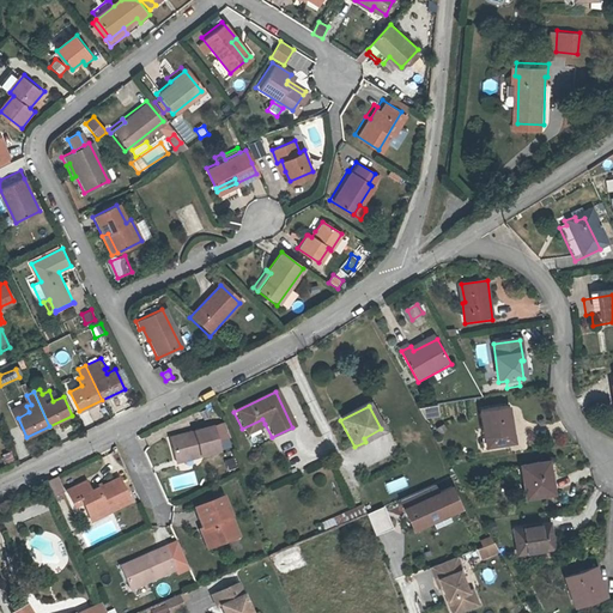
[(438,406),(422,407),(422,419),(439,418),(438,406)]
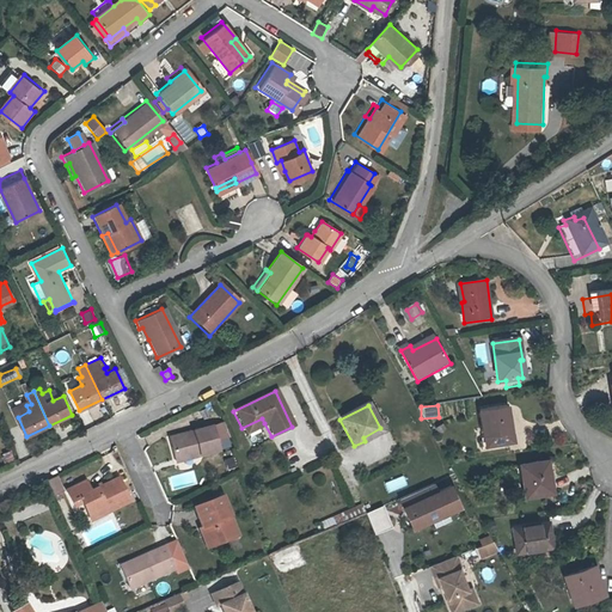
[(509,407),(482,410),(487,448),(516,444),(514,434),(510,434),(508,418),(510,418),(509,407)]
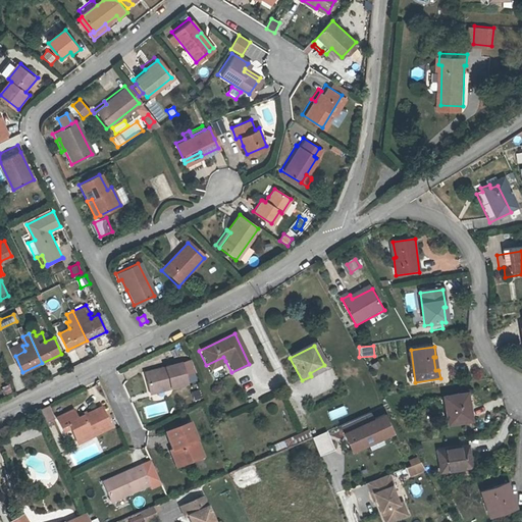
[(223,357),(206,365),(208,370),(225,361),(223,357)]
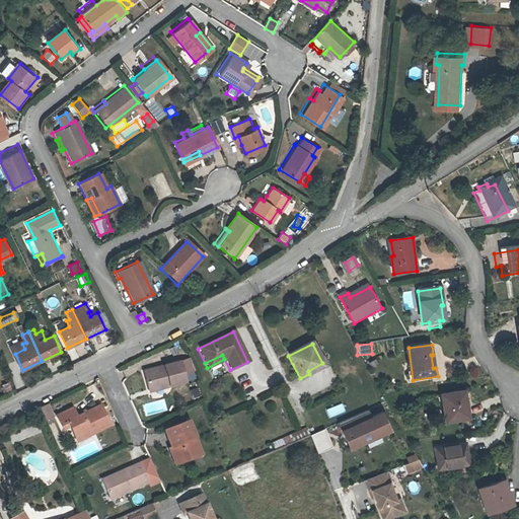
[(179,374),(191,371),(187,359),(176,362),(179,374)]
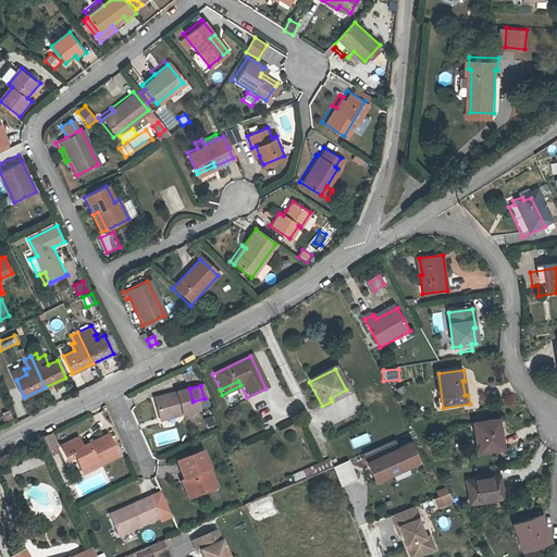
[(193,401),(189,388),(151,398),(156,418),(177,412),(178,416),(196,411),(193,401)]
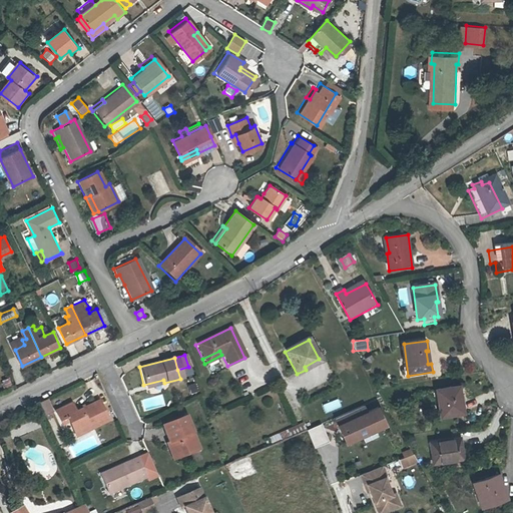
[(461,388),(439,391),(442,418),(462,415),(460,397),(462,397),(461,388)]
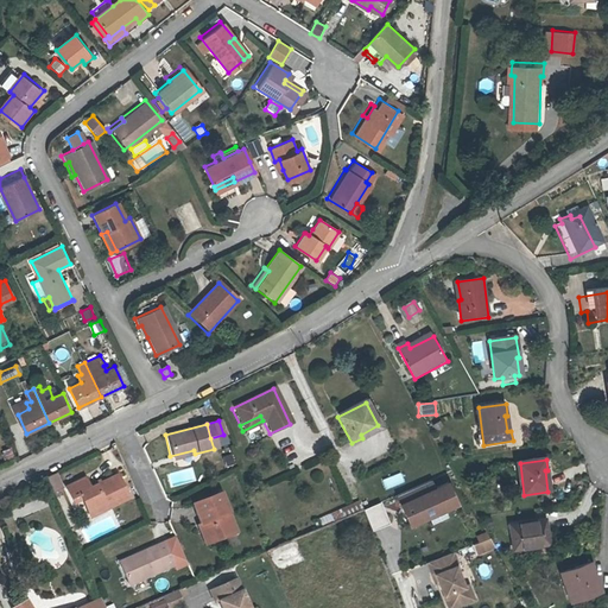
[(55,473),(46,477),(51,489),(61,485),(55,473)]
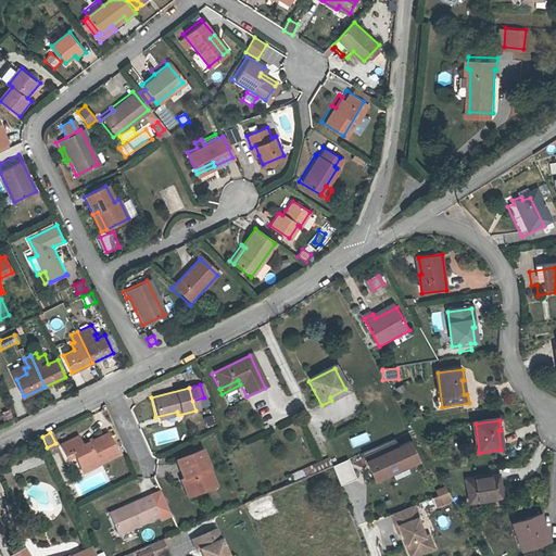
[(65,456),(73,452),(81,470),(97,463),(99,466),(118,456),(109,436),(83,447),(78,438),(61,445),(65,456)]
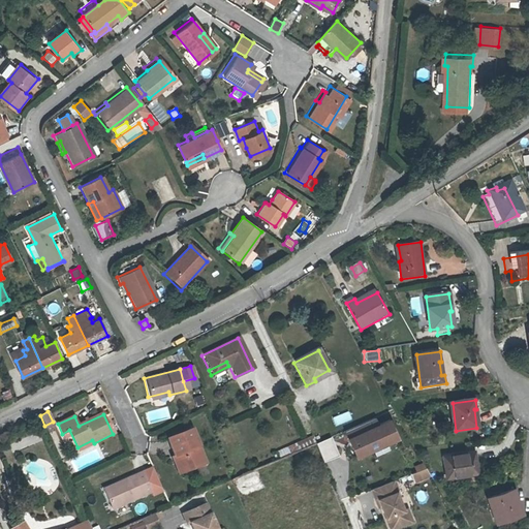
[(373,424),(343,436),(347,444),(355,441),(360,450),(361,452),(363,455),(365,456),(367,456),(370,455),(396,444),(389,427),(376,432),(373,424)]
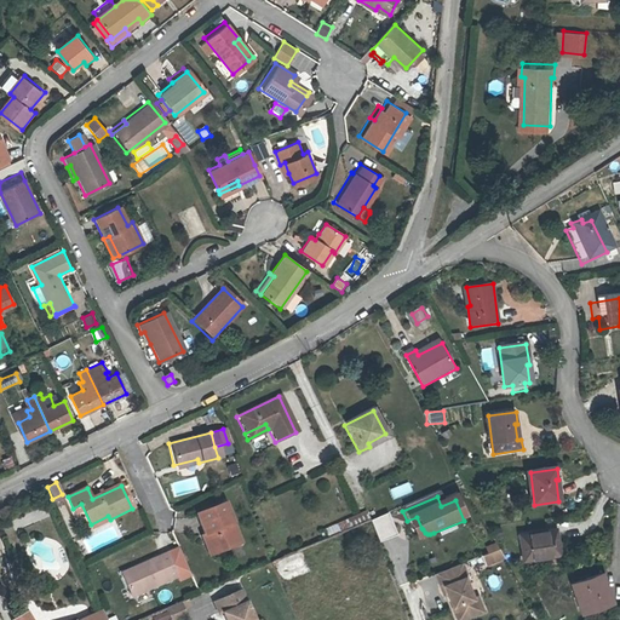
[(208,533),(216,554),(241,544),(227,503),(196,514),(205,534),(208,533)]
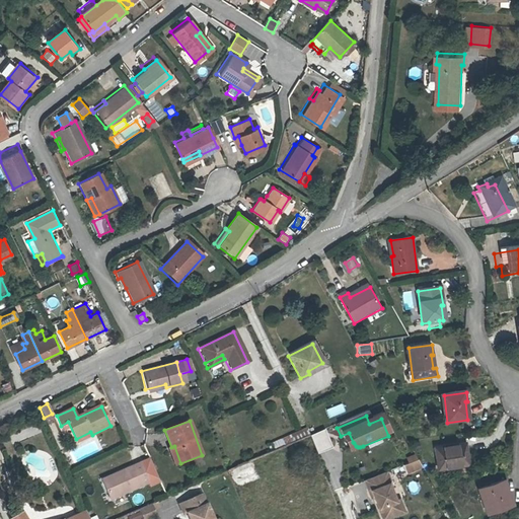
[(310,435),(318,454),(332,448),(325,429),(310,435)]
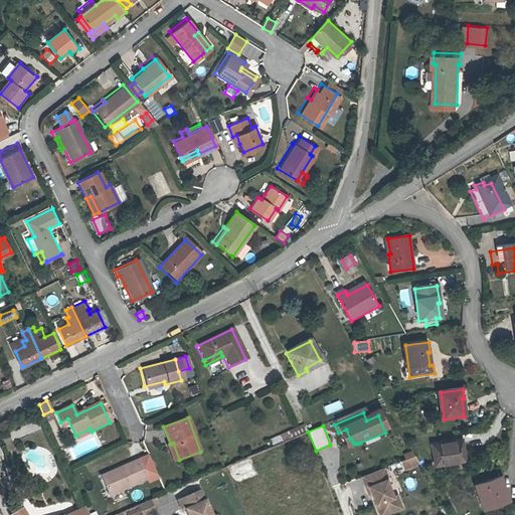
[(350,439),(346,430),(338,433),(345,450),(360,443),(357,444),(355,444),(353,443),(351,440),(350,439)]
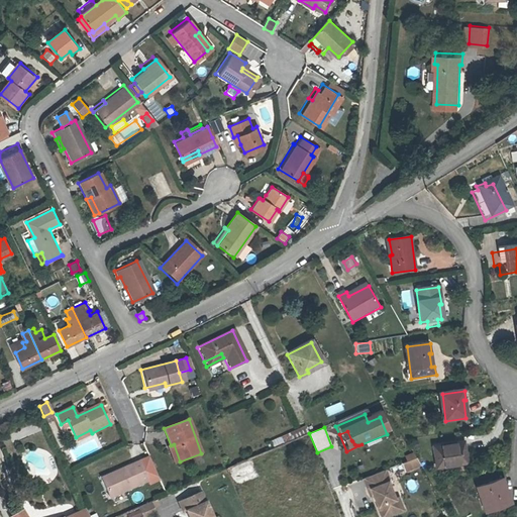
[(463,443),(432,447),(436,470),(467,463),(463,443)]
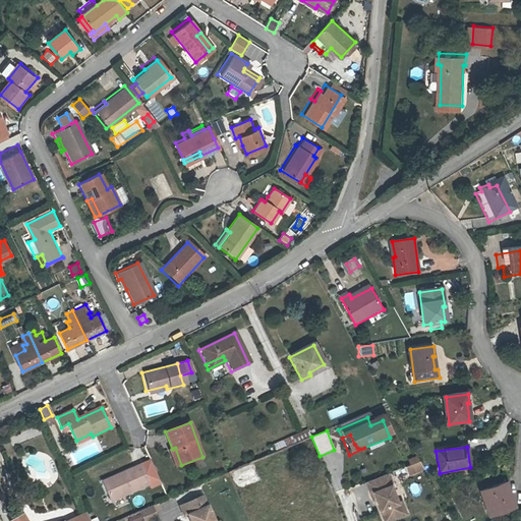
[(175,467),(181,465),(175,448),(172,449),(169,450),(175,467)]
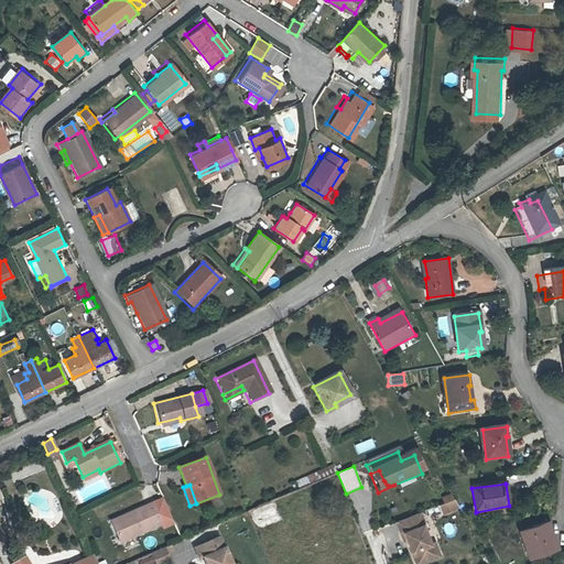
[(68,495),(78,506),(85,499),(75,489),(68,495)]
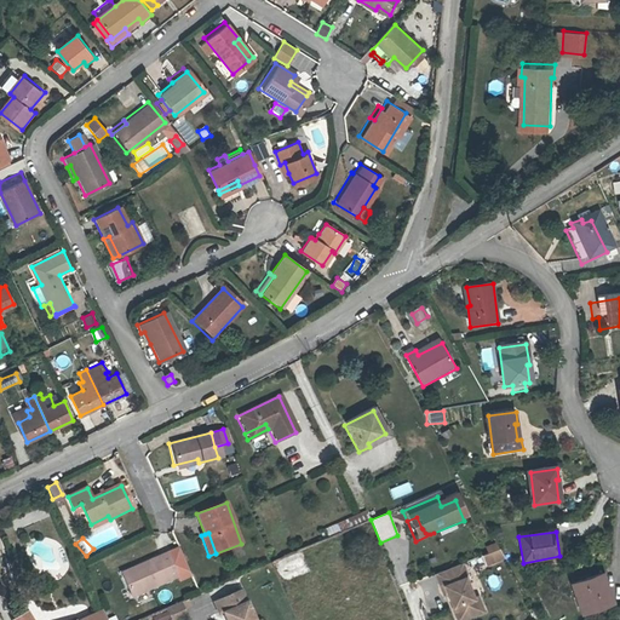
[(498,552),(488,556),(493,566),(504,561),(498,552)]
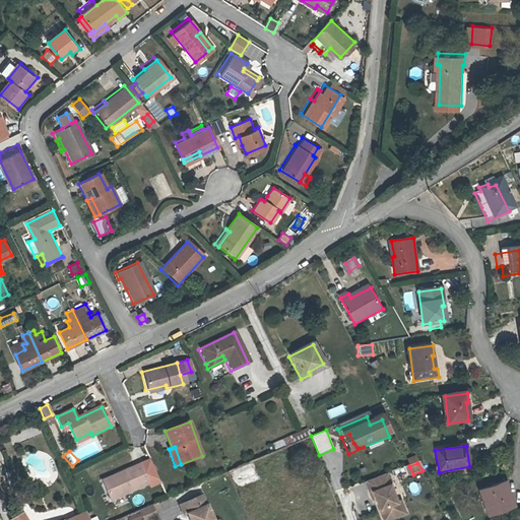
[(120,478),(104,485),(111,502),(148,484),(140,464),(118,474),(120,478)]
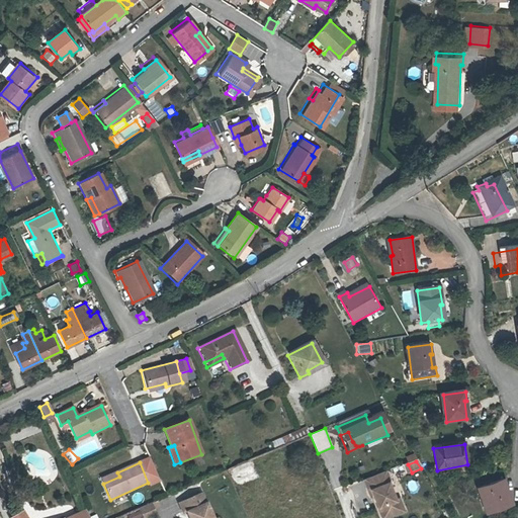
[(408,464),(402,466),(405,476),(412,472),(408,464)]
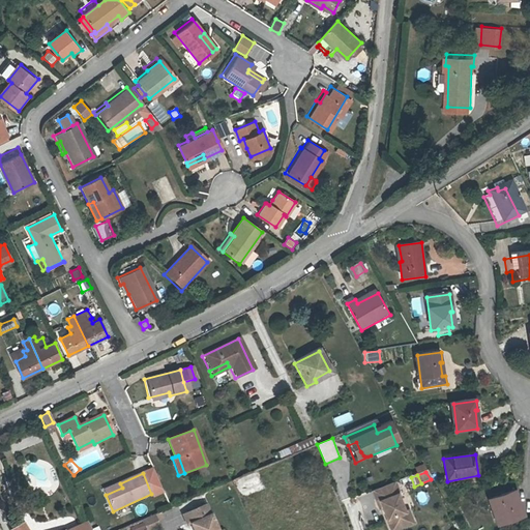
[(104,491),(106,495),(122,488),(120,483),(104,491)]
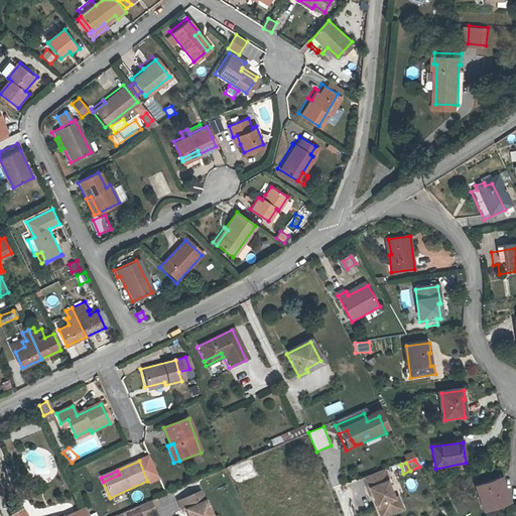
[(396,499),(393,500),(382,473),(362,480),(366,491),(369,490),(376,507),(381,505),(385,515),(388,515),(401,511),(396,499)]
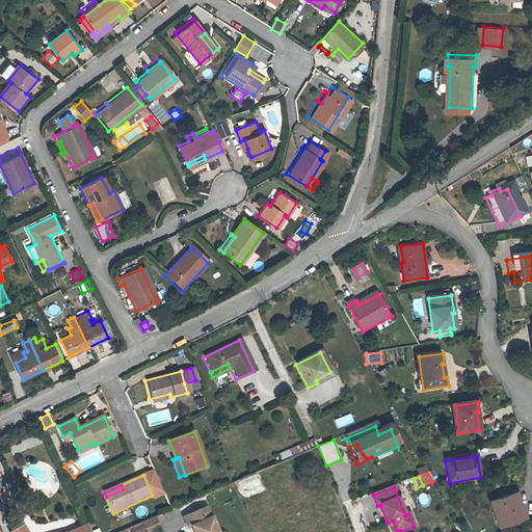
[(516,493),(490,501),(498,524),(525,514),(516,493)]
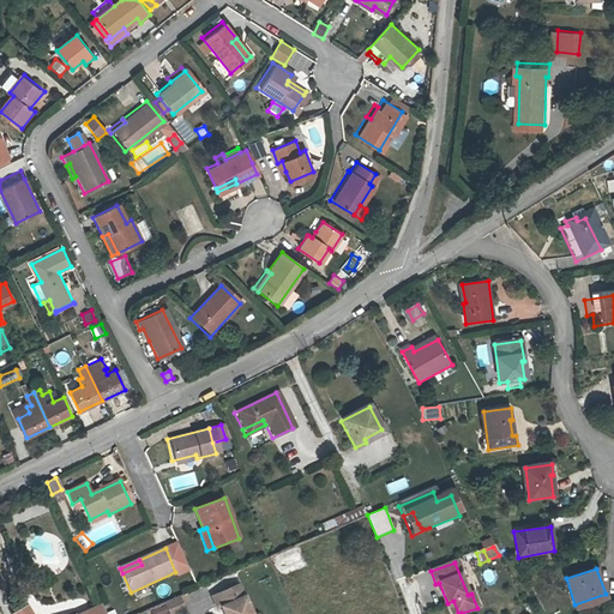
[(247,613),(238,589),(215,599),(221,613),(247,613)]
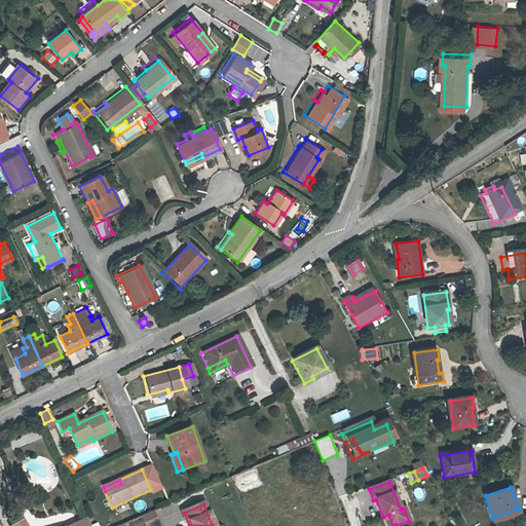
[(155,518),(153,512),(147,515),(141,518),(144,525),(145,525),(157,521),(155,518)]
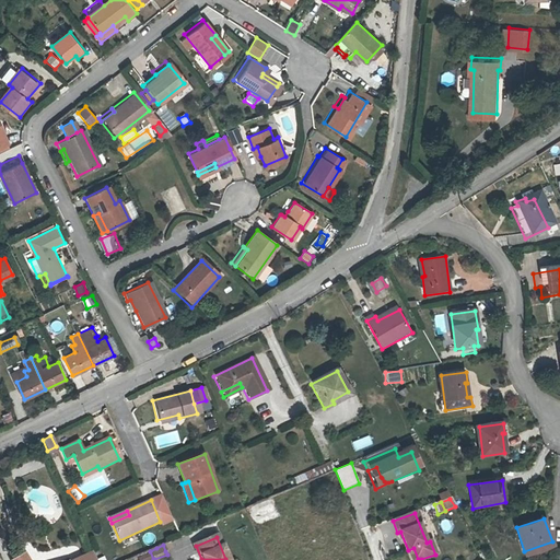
[(418,559),(413,548),(408,550),(411,559),(418,559)]
